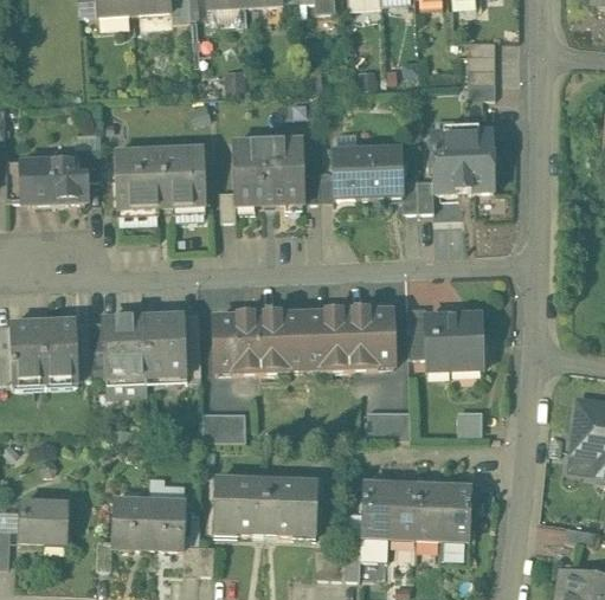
[(95,0),(96,17),(134,14),(133,0),(95,0)]
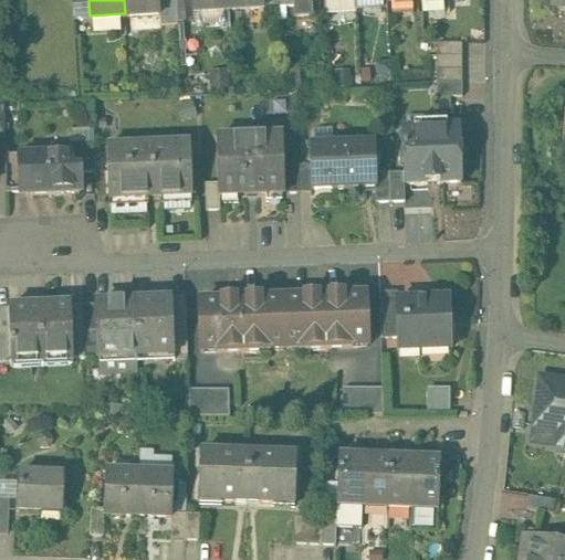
[(124,0),(125,13),(160,11),(159,0),(124,0)]
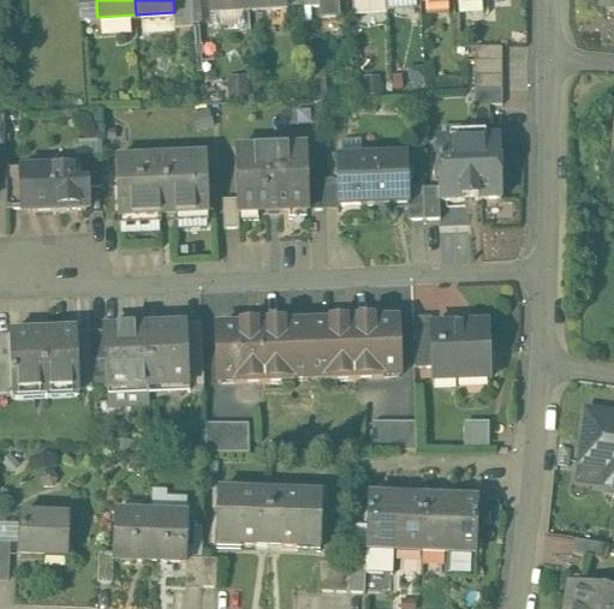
[(209,0),(210,11),(249,9),(248,0),(209,0)]
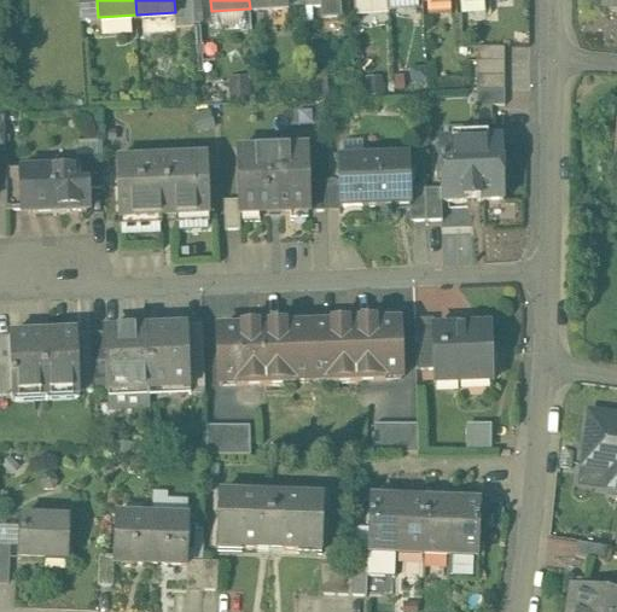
[(320,0),(321,13),(342,12),(341,0),(320,0)]
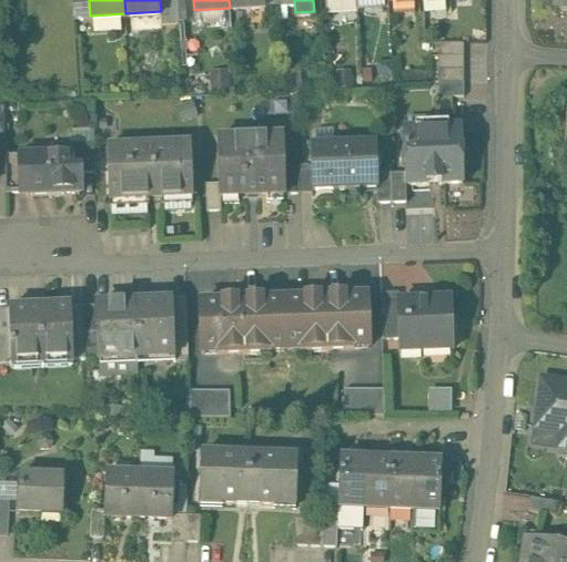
[(464,39),(438,39),(438,52),(464,52),(464,39)]
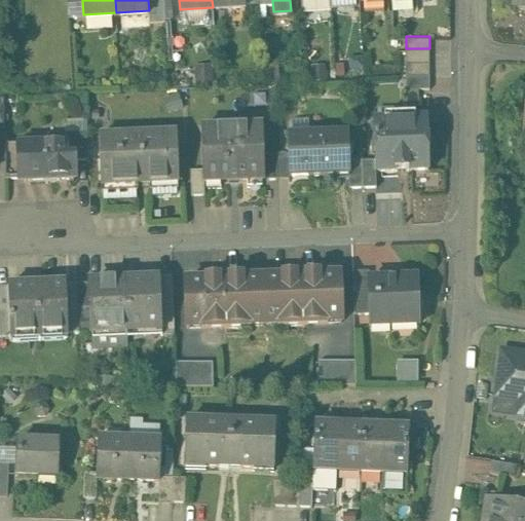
[(429,61),(429,48),(406,48),(406,61),(429,61)]
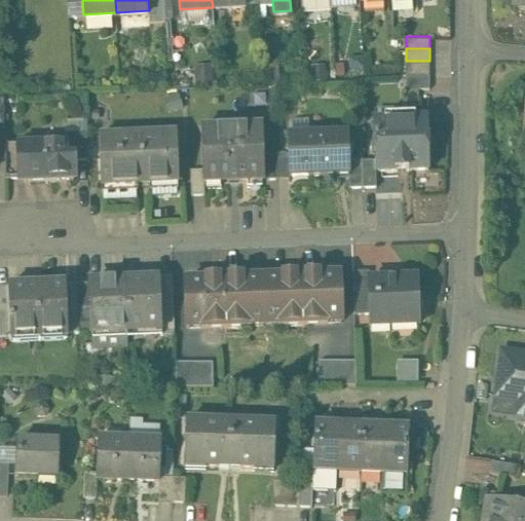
[(278,58),(266,58),(267,80),(279,79),(278,58)]
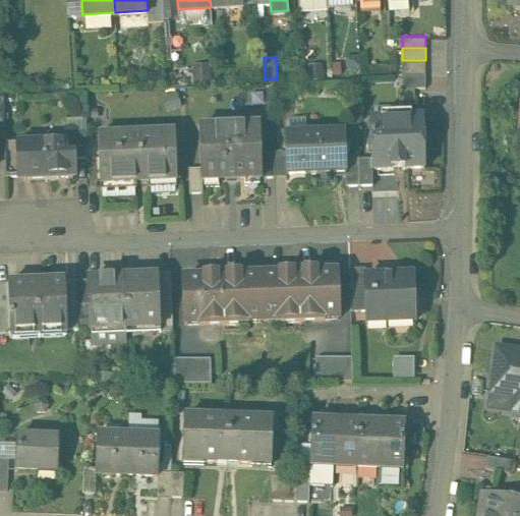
[(323,60),(308,61),(309,77),(323,77),(323,60)]
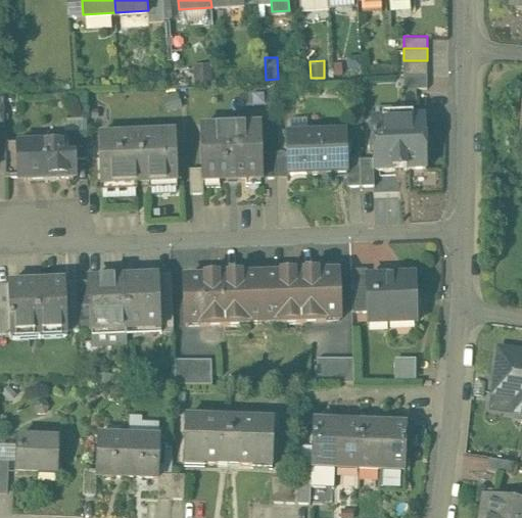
[(427,60),(404,60),(404,73),(427,73),(427,60)]
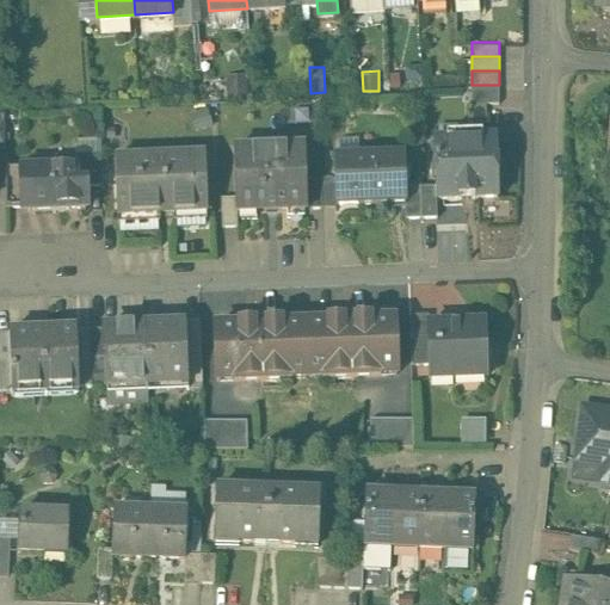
[(247,72),(227,73),(227,93),(247,93),(247,72)]
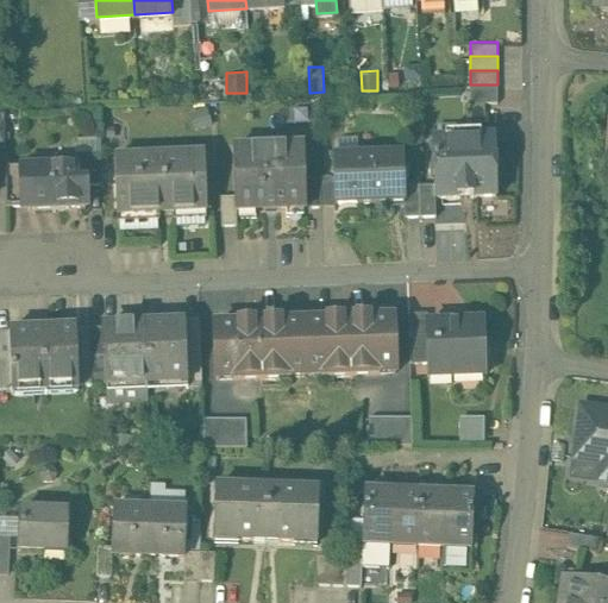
[(497,85),(470,85),(471,100),(486,100),(497,100),(497,85)]
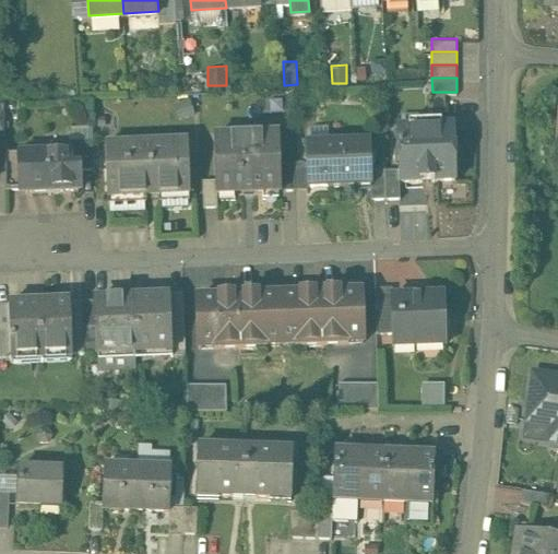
[(446,92),(432,92),(432,109),(446,109),(446,92)]
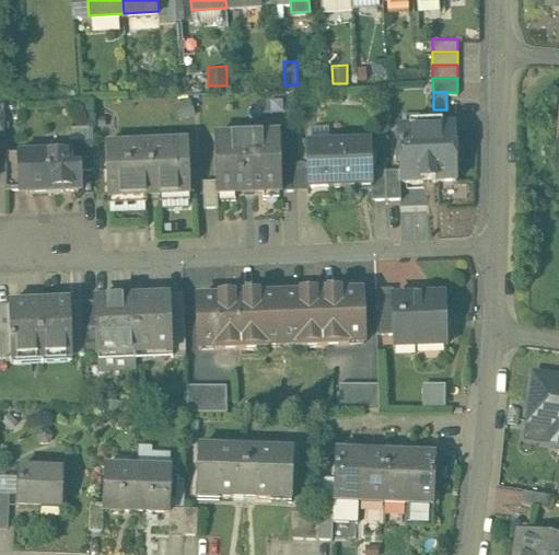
[(455,124),(398,126),(399,168),(400,178),(457,176),(455,124)]
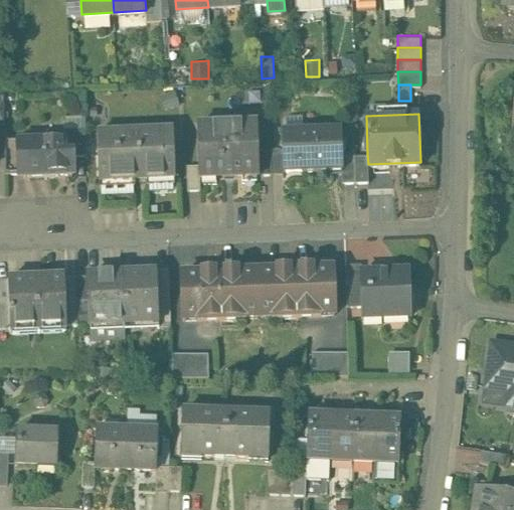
[(84,115),(63,116),(63,128),(86,127),(84,115)]
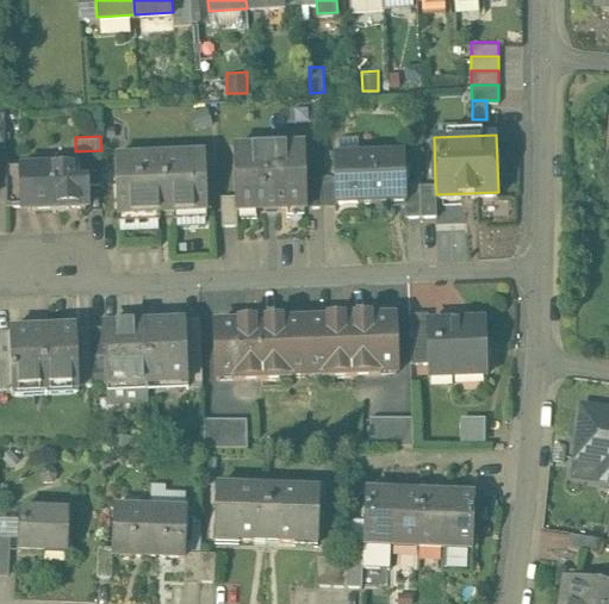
[(305,143),(234,145),(235,193),(236,207),(237,207),(308,205),(306,175),(305,143)]
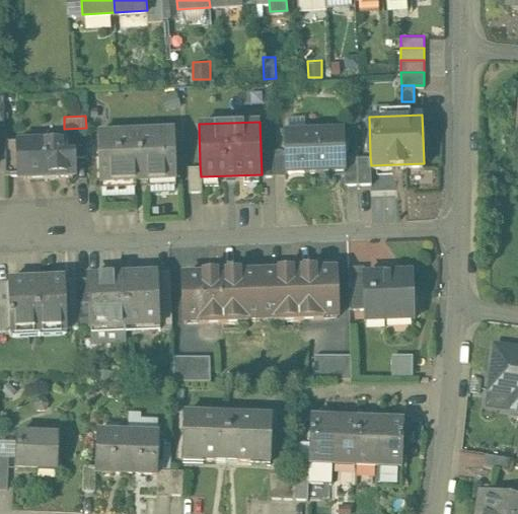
[(343,127),(284,129),(285,148),(286,172),(345,170),(343,127)]
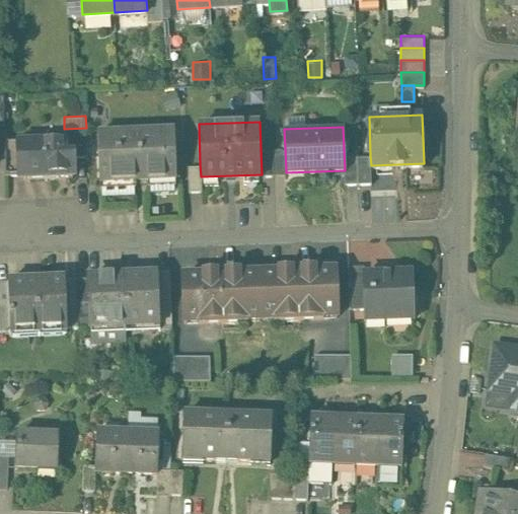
[(86,128),(64,129),(64,139),(66,139),(67,153),(74,153),(75,155),(87,154),(86,128)]
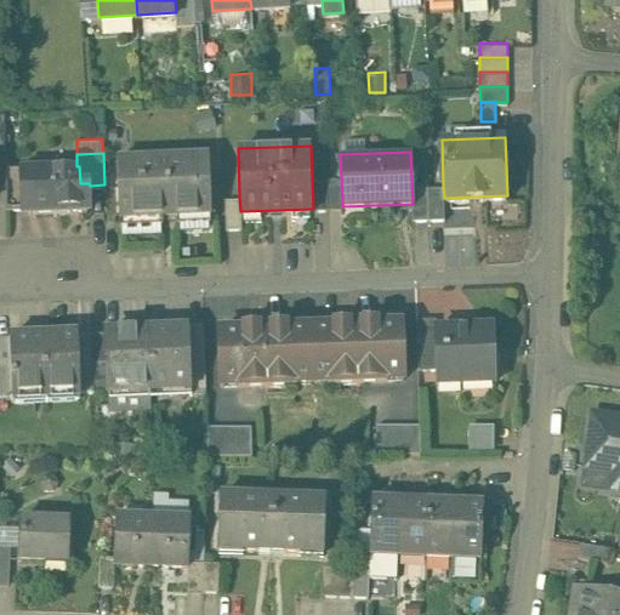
[(209,153),(117,157),(119,215),(211,211),(209,153)]
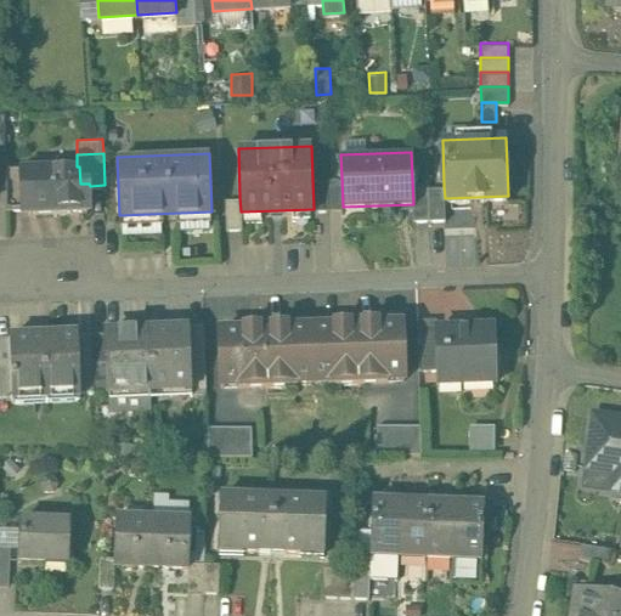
[(24,165),(6,165),(6,208),(29,207),(30,207),(30,191),(23,192),(22,169),(24,169),(24,165)]
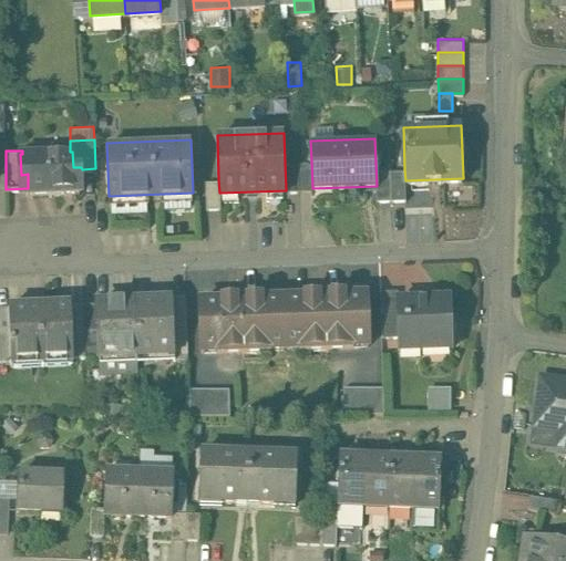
[(22,154),(20,154),(21,175),(28,174),(28,188),(27,188),(28,191),(82,189),(82,169),(81,167),(73,167),(72,152),(70,152),(22,154)]
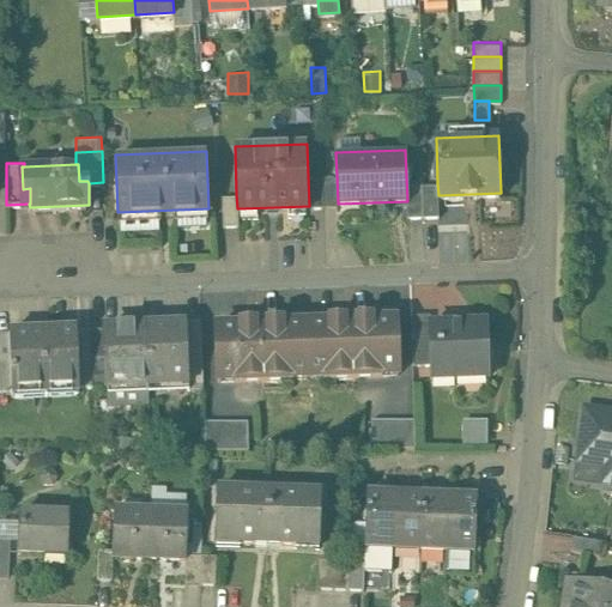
[(337,175),(322,176),(323,205),(338,204),(337,175)]
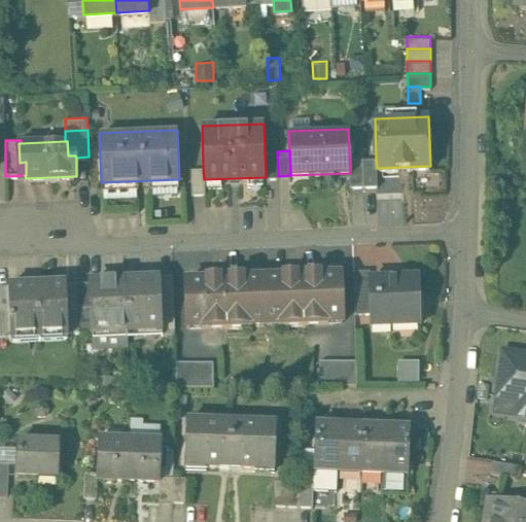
[(277,151),(265,151),(266,176),(278,176),(277,151)]
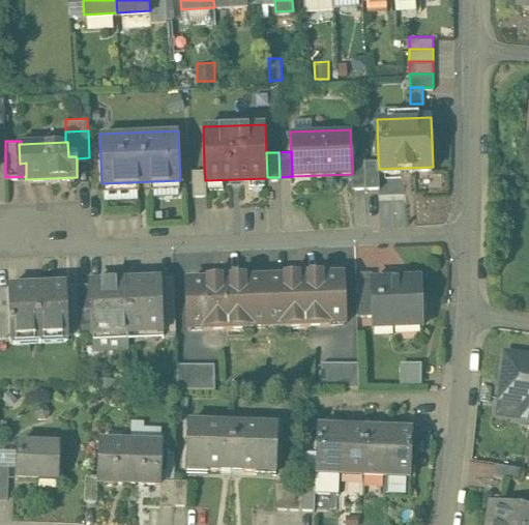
[(378,158),(365,158),(366,186),(380,185),(379,169),(378,158)]
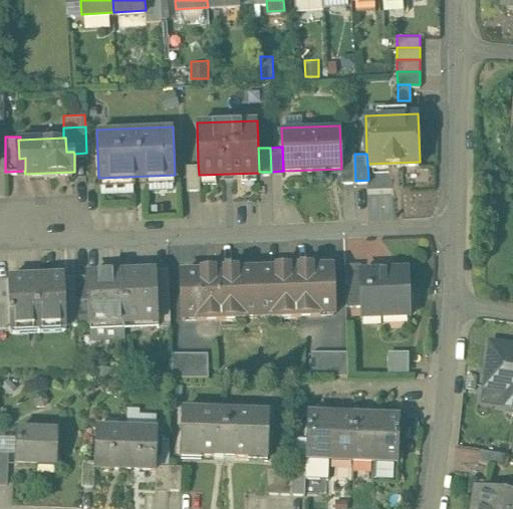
[(198,163),(187,163),(187,188),(200,187),(200,175),(199,175),(198,163)]
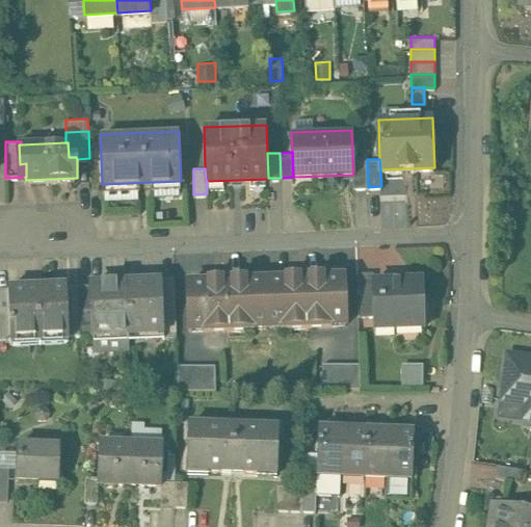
[(373,280),(372,270),(357,270),(359,314),(372,314),(372,280),(373,280)]
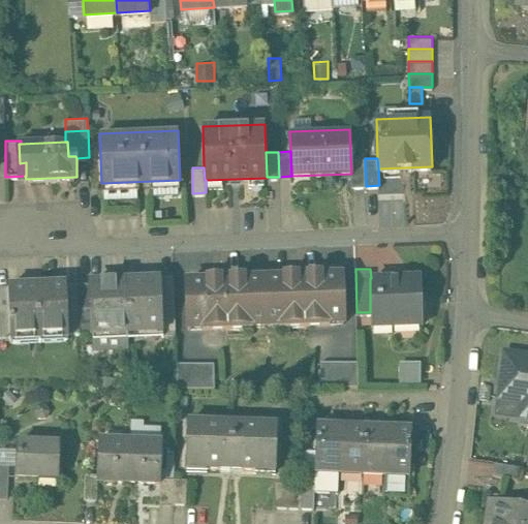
[(342,273),(321,273),(321,272),(284,273),(284,275),(265,276),(267,324),(344,320),(342,273)]
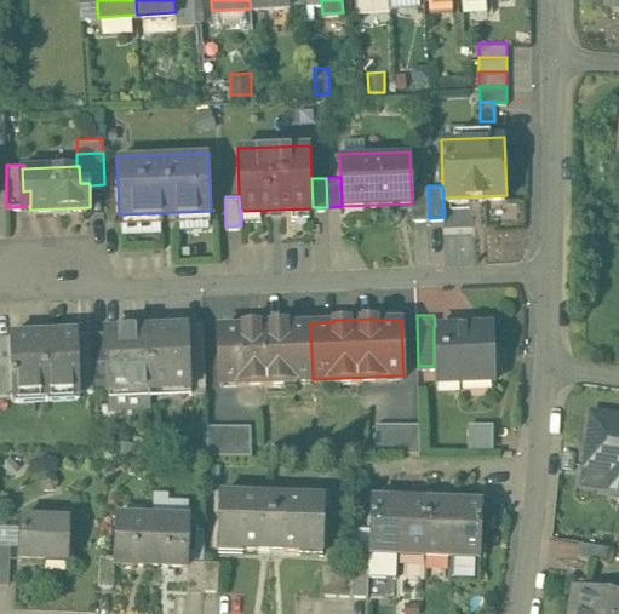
[(286,322),(242,323),(242,326),(218,327),(221,383),(313,379),(310,323),(286,323),(286,322)]
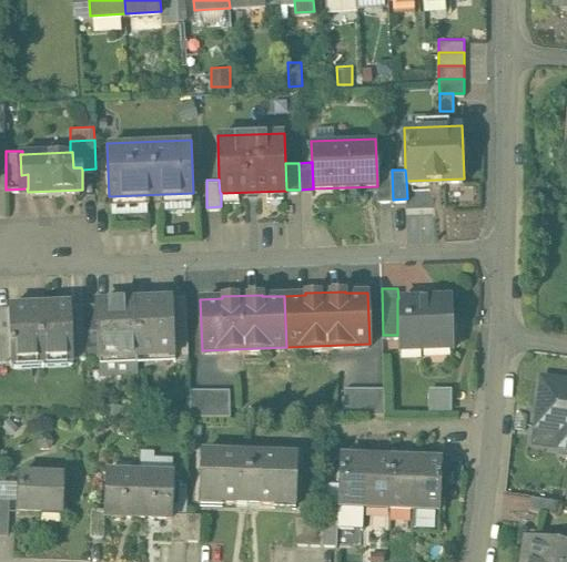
[(173,297),(135,299),(138,353),(175,350),(173,297)]
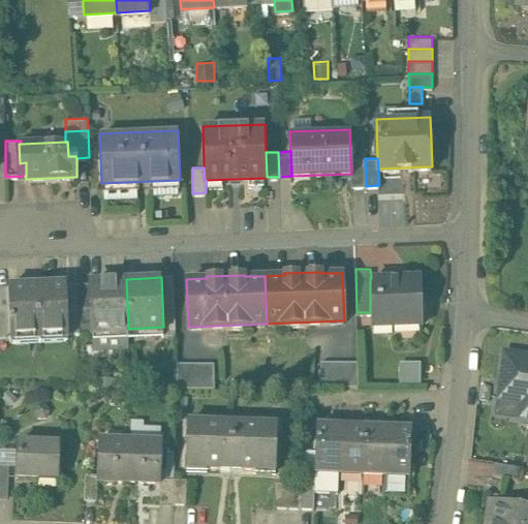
[(174,277),(161,277),(163,327),(176,327),(174,277)]
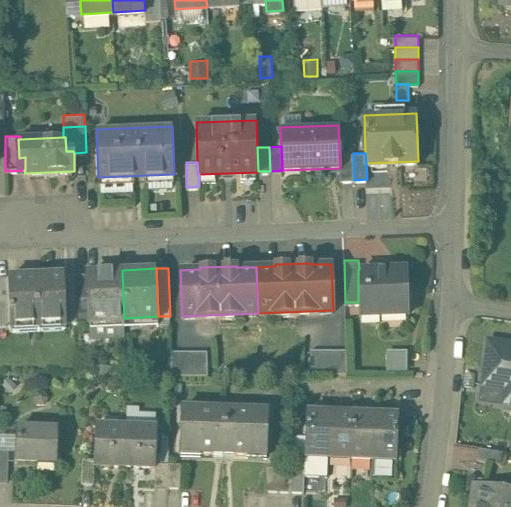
[(359,269),(358,269),(358,302),(358,313),(407,312),(407,268),(359,269)]
